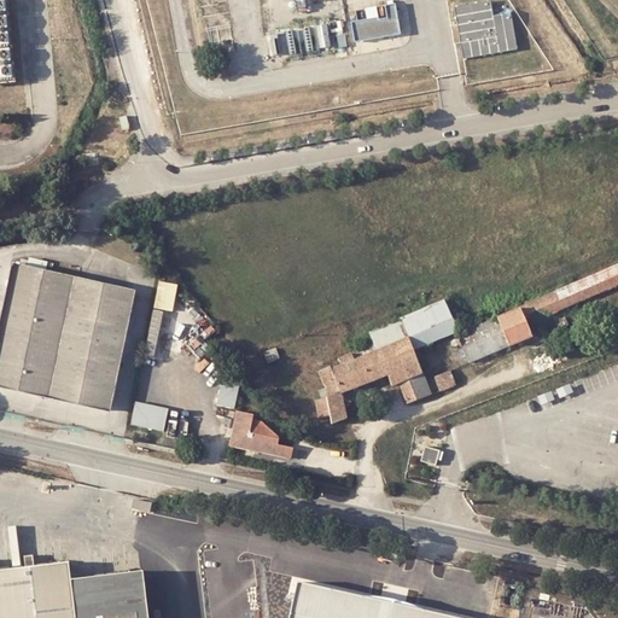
[(0,0),(0,86),(12,85),(4,0),(0,0)]
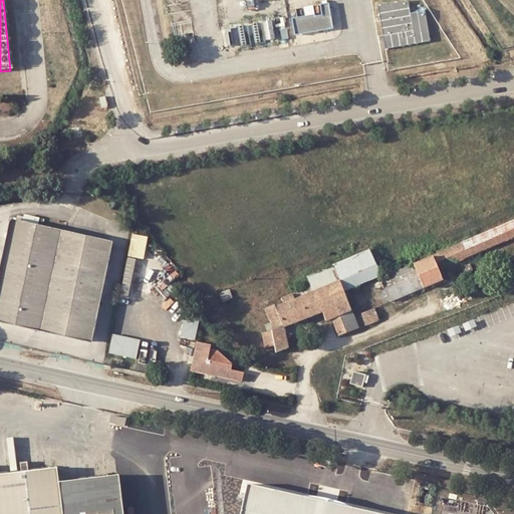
[(379,10),(387,48),(431,40),(426,10),(411,12),(408,0),(407,0),(378,5),(379,10)]
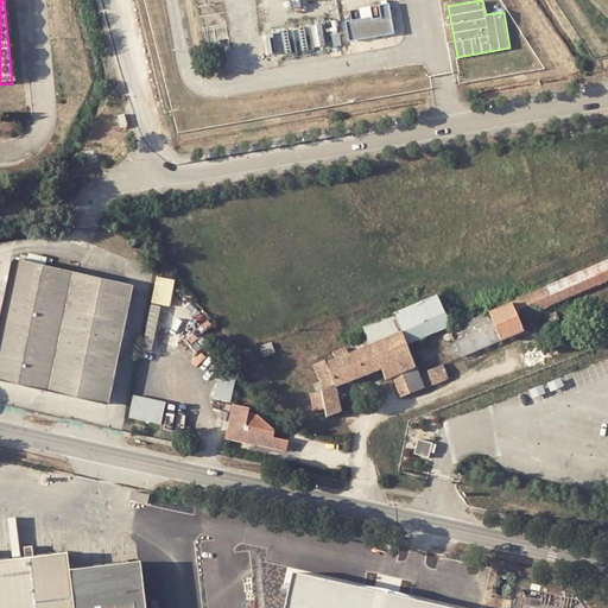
[(362,18),(346,21),(349,42),(397,33),(391,2),(382,4),(385,17),(373,19),(372,17),(362,18)]
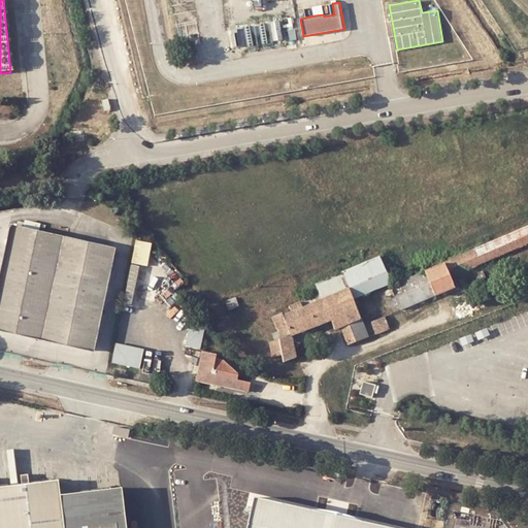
[(312,7),(315,15),(323,14),(322,5),(312,7)]
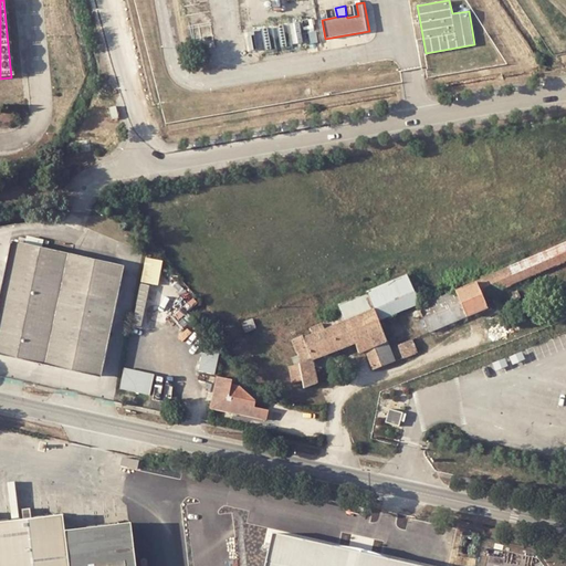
[(316,30),(308,31),(310,44),(318,43),(316,30)]
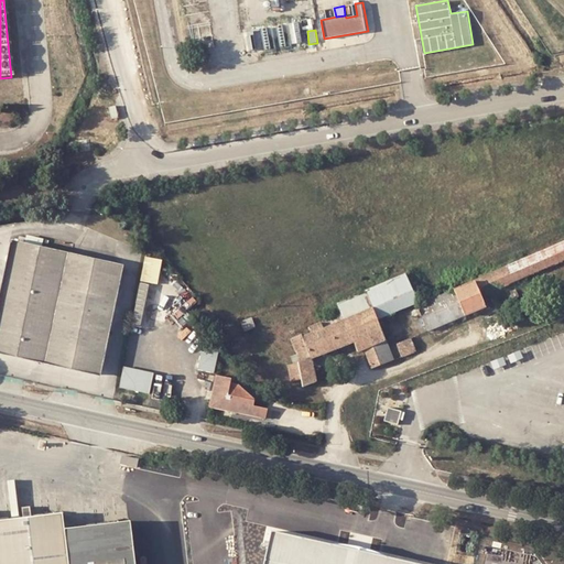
[(116,106),(108,107),(111,119),(118,117),(116,106)]
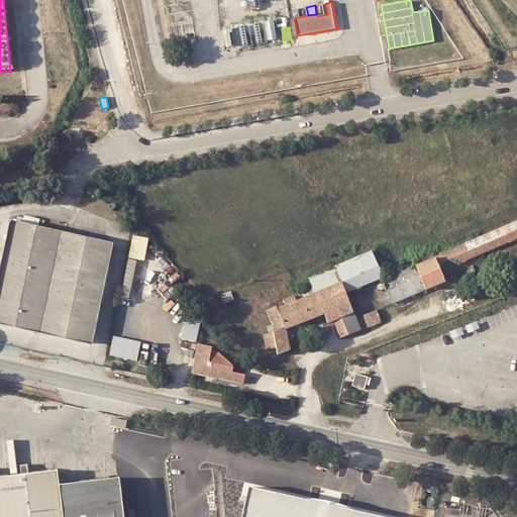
[(25,212),(23,220),(39,223),(40,216),(25,212)]
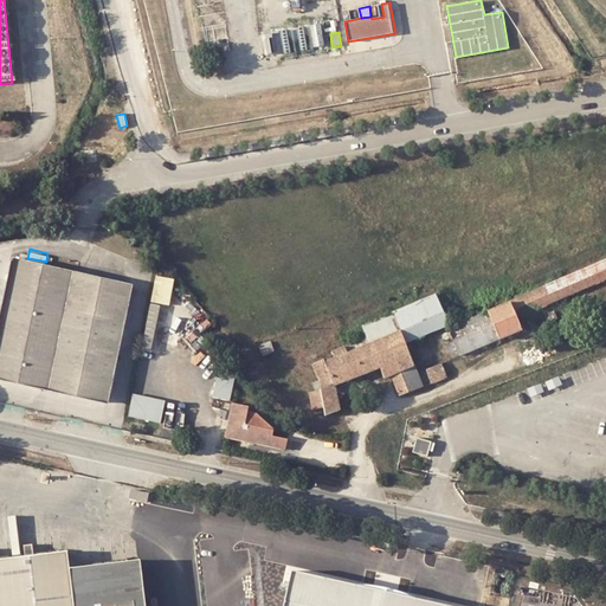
[(27,258),(13,255),(0,316),(0,375),(109,401),(134,282),(46,262),(27,258)]
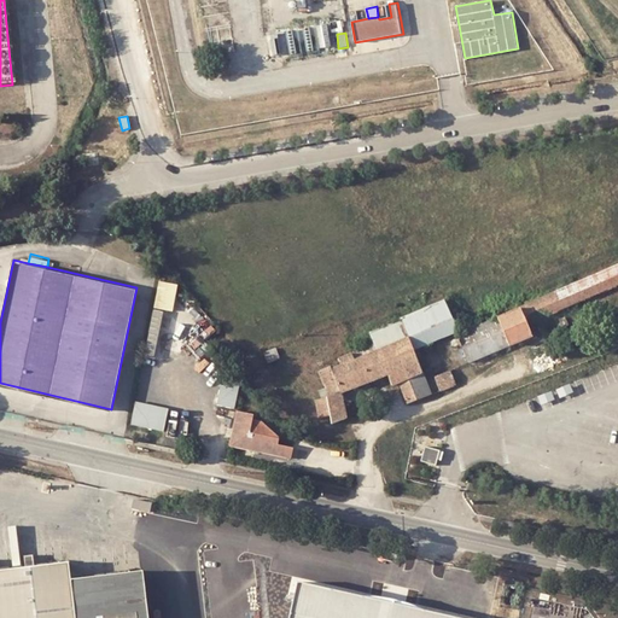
[(617,267),(519,309),(526,325),(617,286),(617,267)]
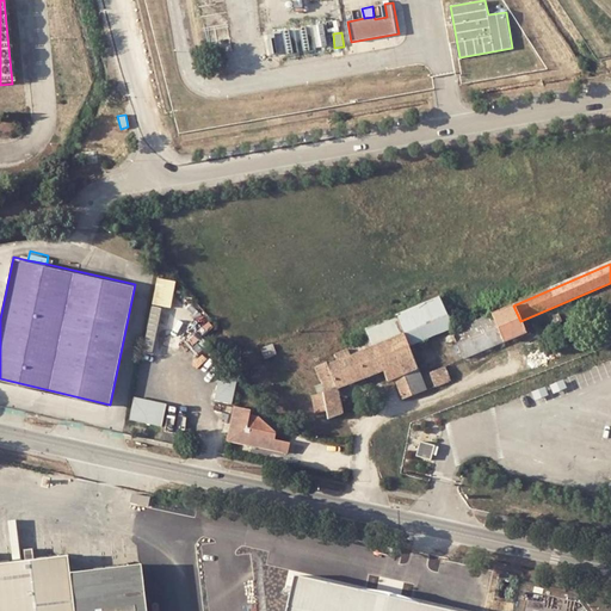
[(158,277),(142,351),(161,355),(177,281),(158,277)]
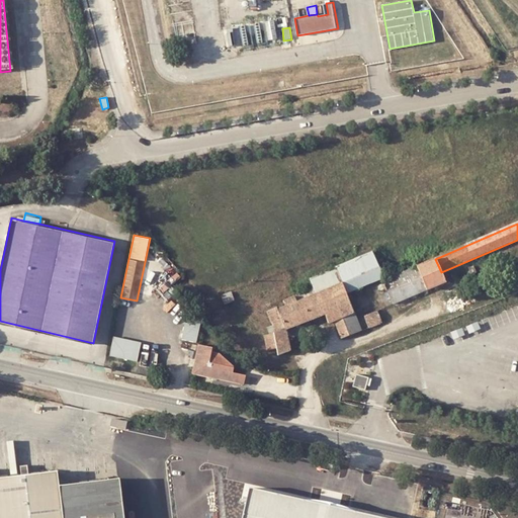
[(311,278),(314,286),(318,293),(341,283),(346,294),(382,277),(372,253),(337,268),(311,278)]
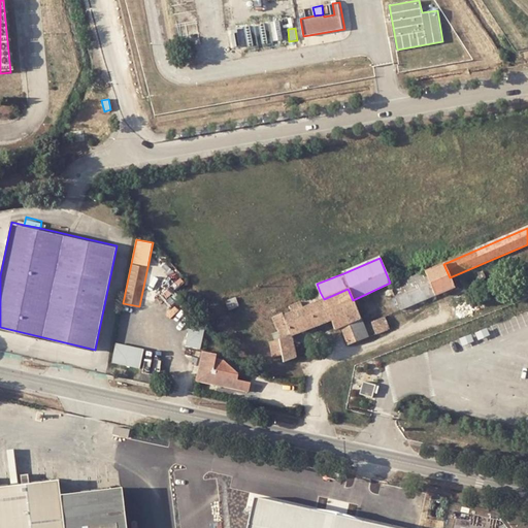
[(443,264),(424,272),(434,296),(454,288),(450,277),(443,264)]
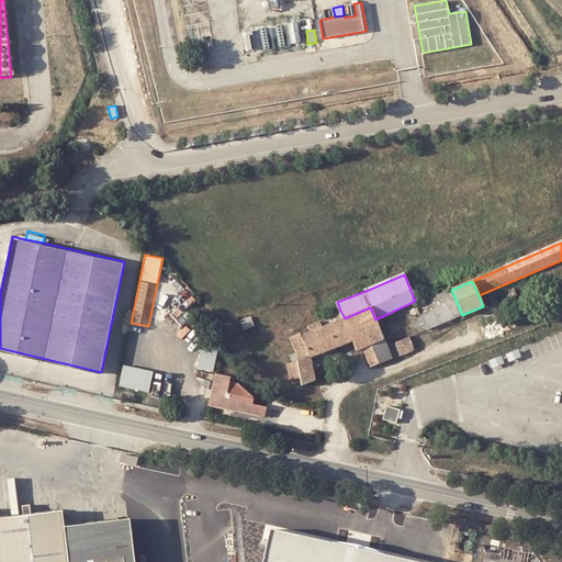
[(462,315),(451,290),(416,305),(427,330),(462,315)]
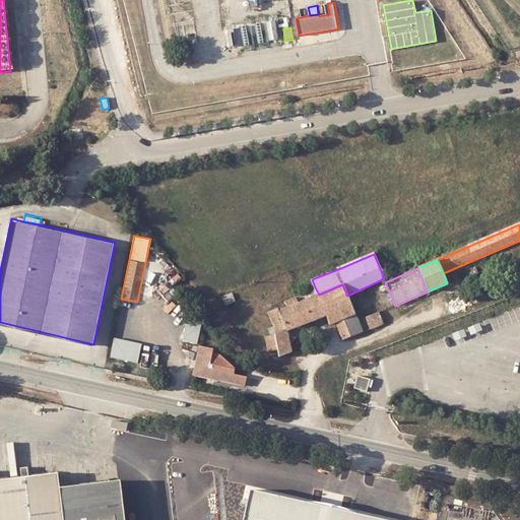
[(274,335),(277,351),(278,358),(289,353),(287,331),(308,323),(325,317),(329,326),(335,323),(343,340),(363,332),(359,322),(347,296),(342,284),(319,295),(315,287),(294,297),(294,300),(282,303),(285,309),(279,312),(278,310),(268,314),(273,328),(276,334),(274,335)]
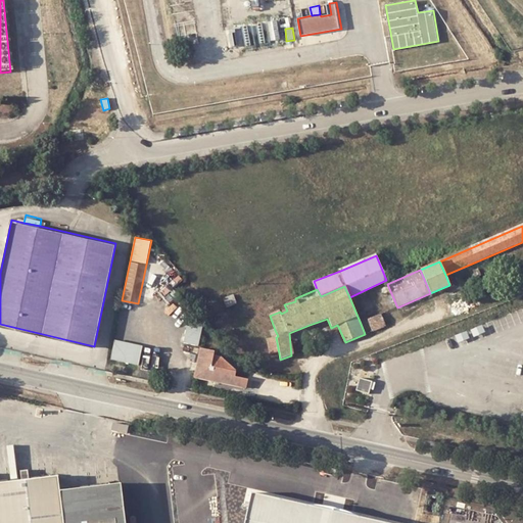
[(237,295),(225,299),(229,311),(241,305),(237,295)]
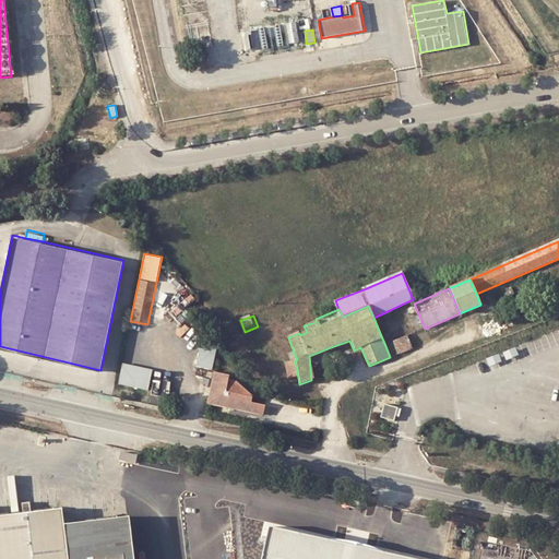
[(393,343),(397,355),(413,349),(406,334),(403,335),(404,339),(393,343)]
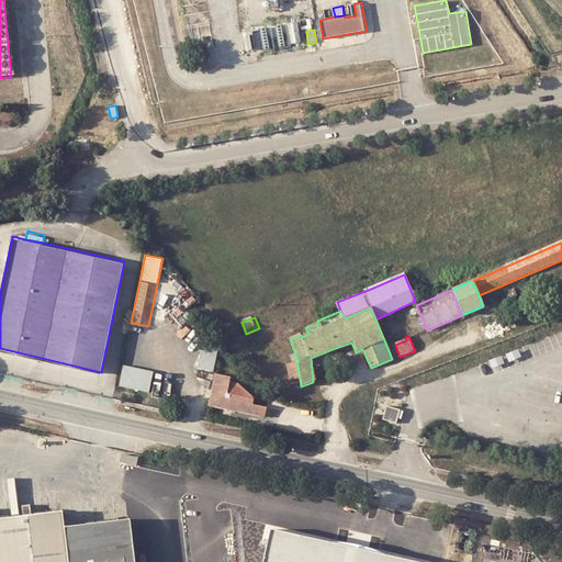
[(220,348),(203,344),(198,368),(214,371),(220,348)]
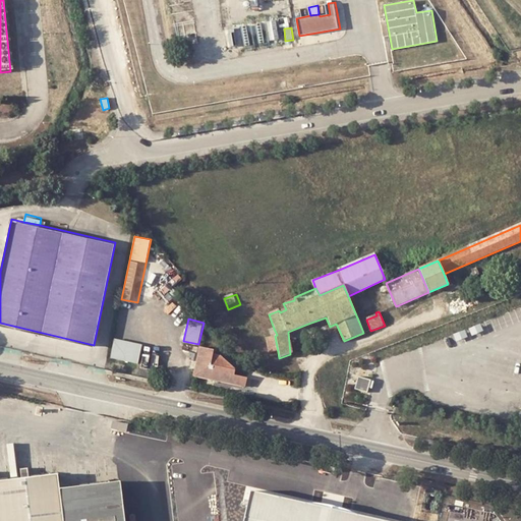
[(275,336),(271,336),(267,337),(269,354),(275,352),(278,352),(275,336)]
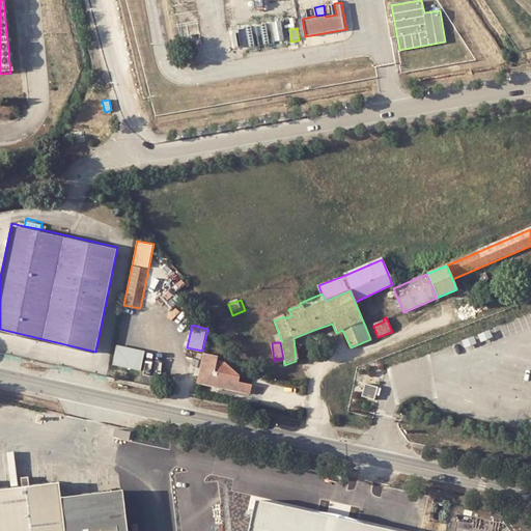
[(113,364),(140,370),(145,350),(117,344),(113,364)]
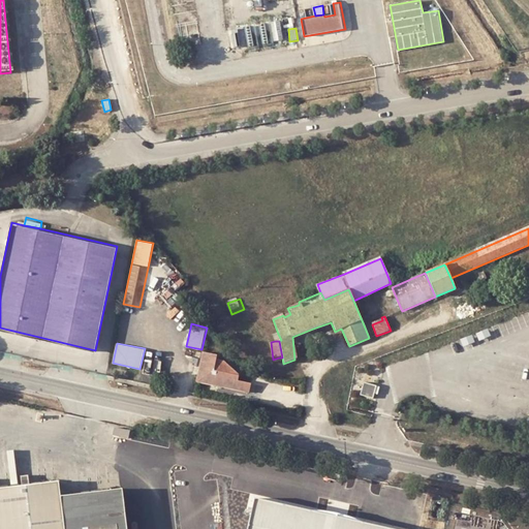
[(218,354),(203,351),(196,382),(250,393),(251,383),(239,380),(240,375),(225,361),(217,359),(218,354)]
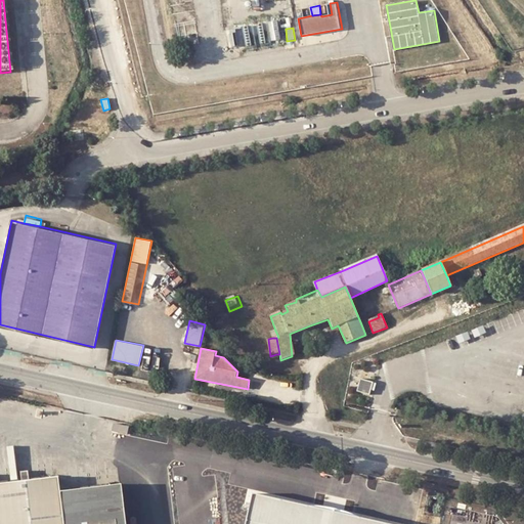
[(375,382),(361,378),(358,391),(372,394),(375,382)]
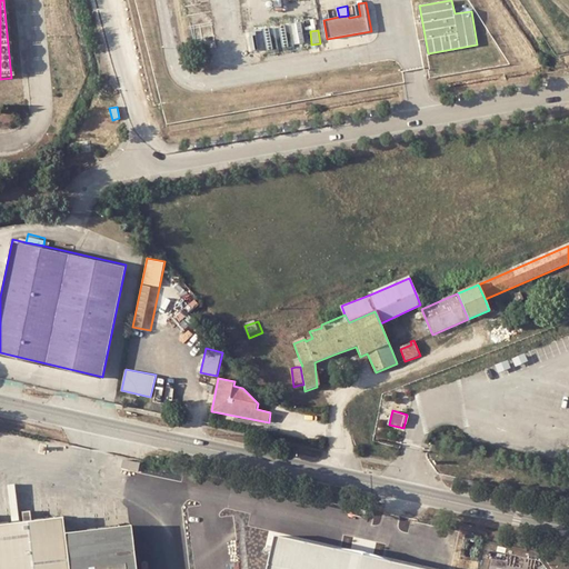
[(317,439),(300,436),(299,442),(315,446),(317,439)]
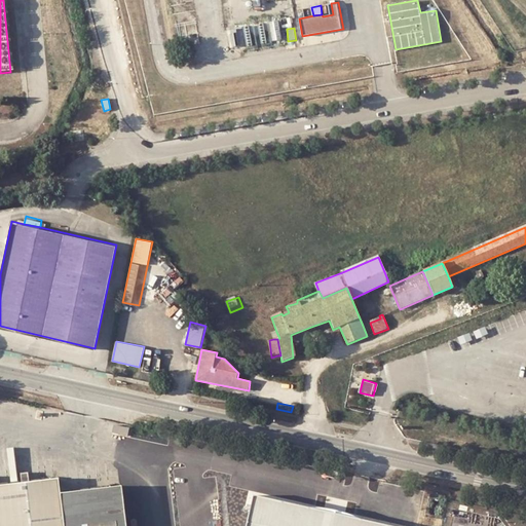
[(22,483),(29,482),(28,471),(20,472),(22,483)]
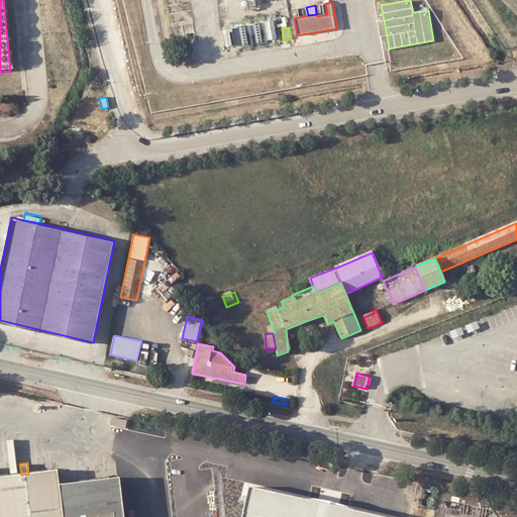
[(0,516),(62,516),(59,485),(58,471),(28,474),(21,475),(0,477),(0,516)]
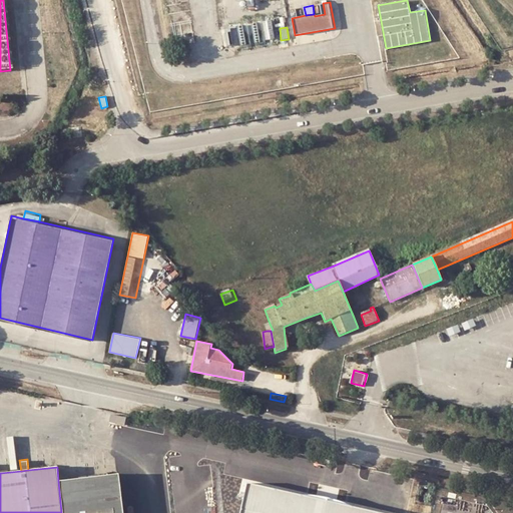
[(122,512),(119,475),(58,481),(61,512),(122,512)]
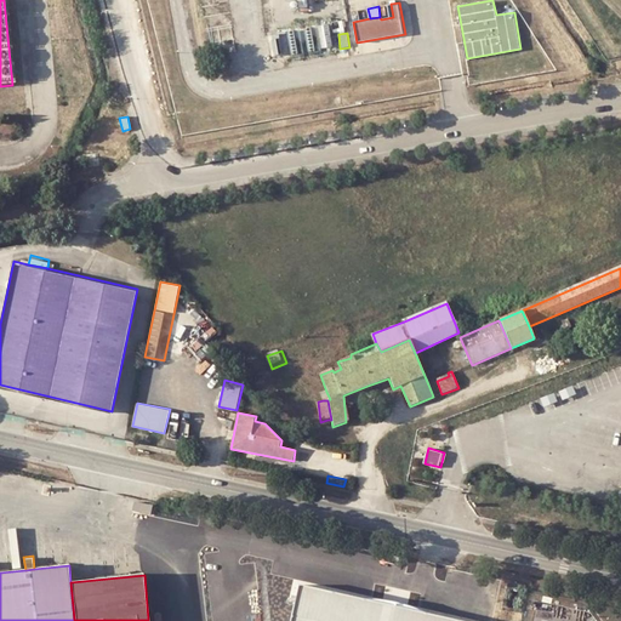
[(462,620),(297,585),(289,620),(462,620)]
